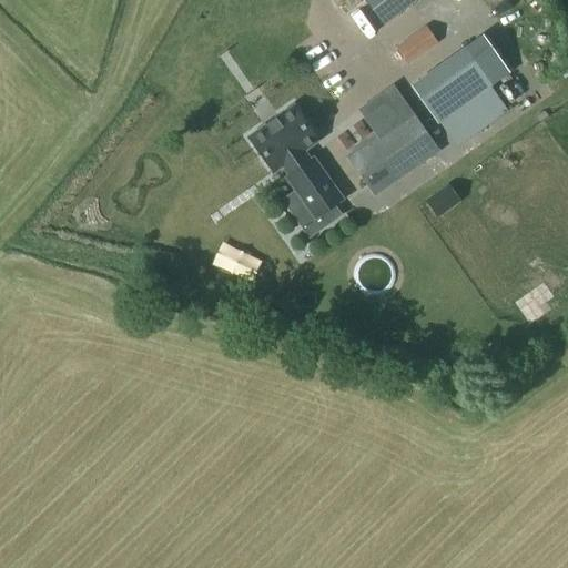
[(362,0),(382,26),(416,0),(362,0)]
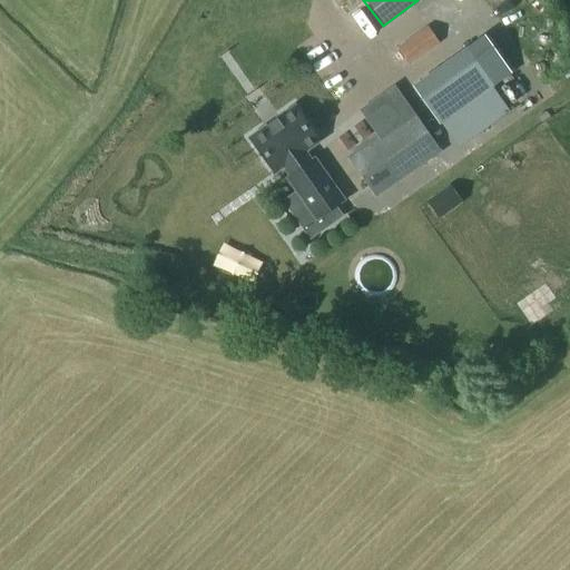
[(426,28),(397,49),(409,66),(438,45),(426,28)]
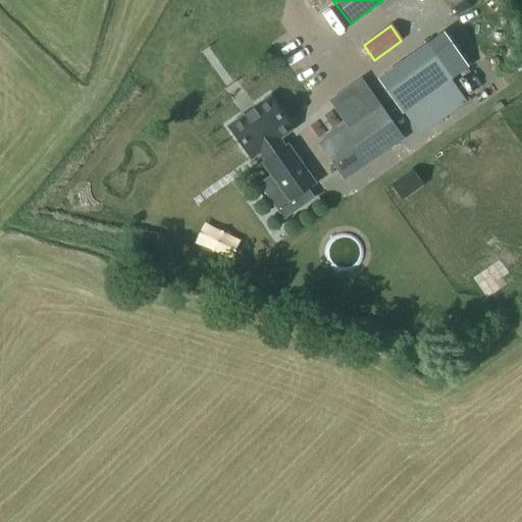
[(424,47),(378,80),(402,115),(451,81),(424,47)]
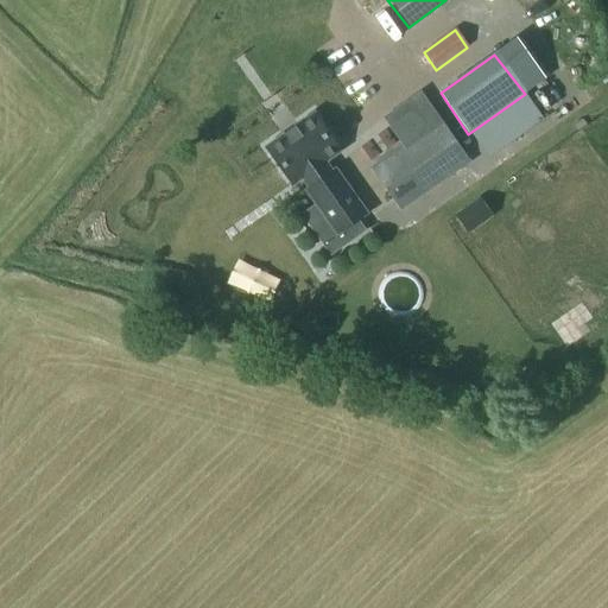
[(420,95),(386,119),(404,144),(437,119),(420,95)]
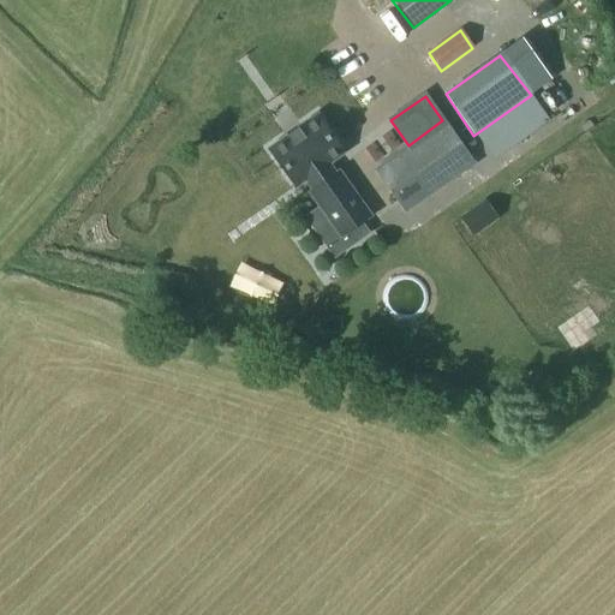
[(286,138),(269,149),(293,185),(306,175),(315,187),(310,191),(341,234),(365,218),(334,174),(330,177),(322,165),(340,153),(315,118),(298,130),(297,126),(285,135),(286,138)]
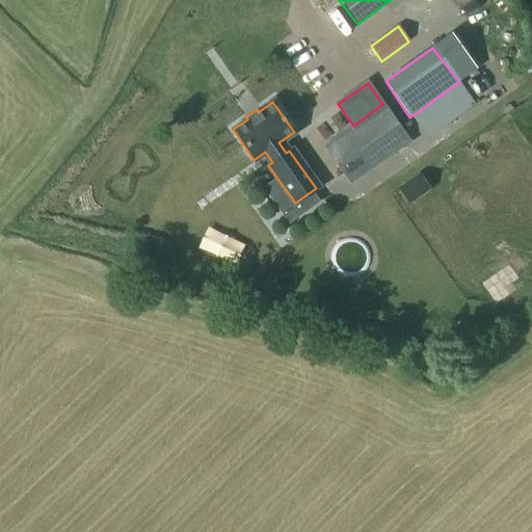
[(384,108),(326,149),(349,182),(407,141),(384,108)]
